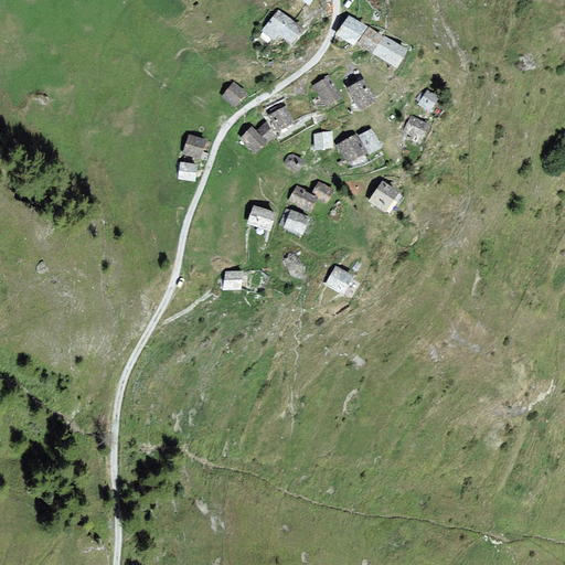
[(300,28),(279,11),(264,31),(274,38),(276,34),(278,31),(290,41),(300,28)]
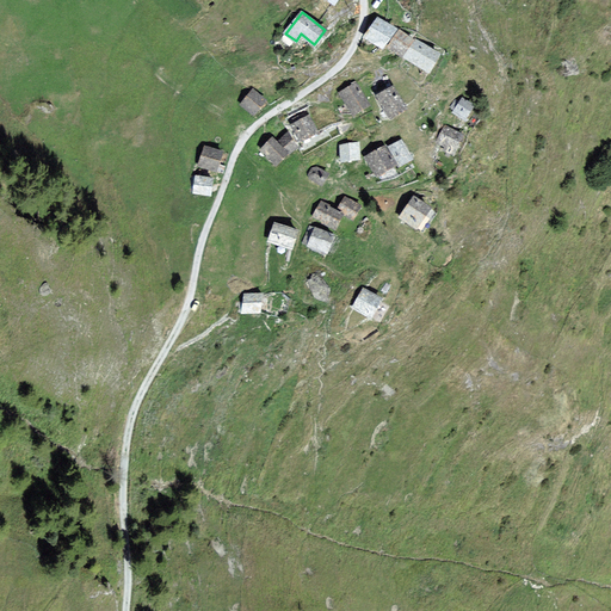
[(394,31),(378,20),(374,29),(365,38),(381,49),(394,31)]
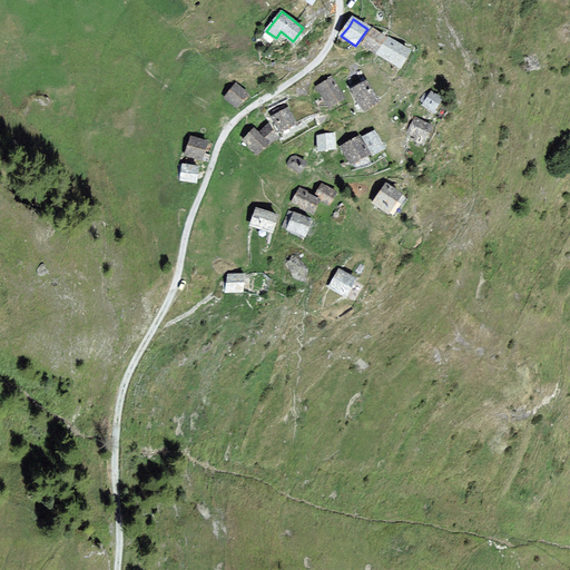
[(386,40),(373,30),(363,43),(375,53),(386,40)]
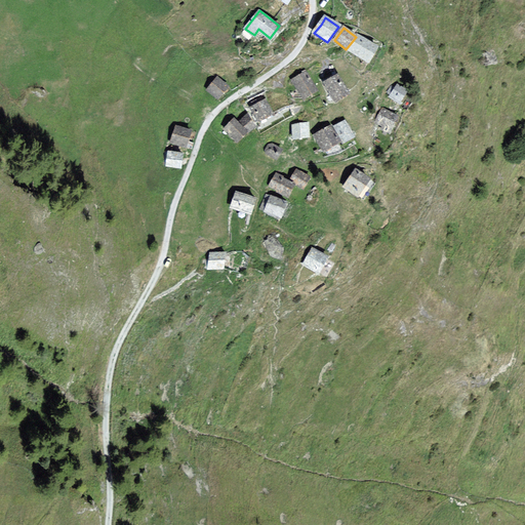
[(377,48),(359,37),(350,51),(368,63),(377,48)]
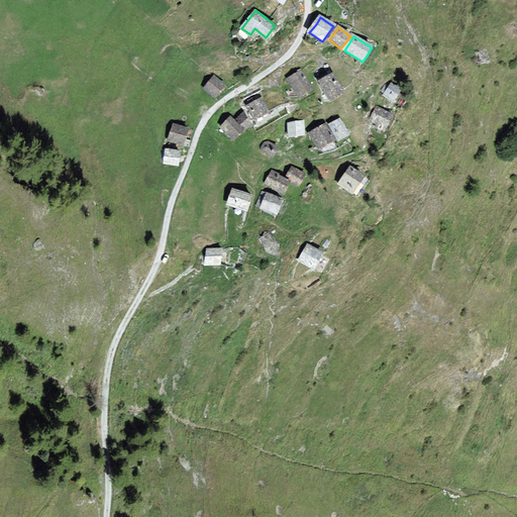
[(312,91),(300,72),(288,80),(290,83),(299,99),(312,91)]
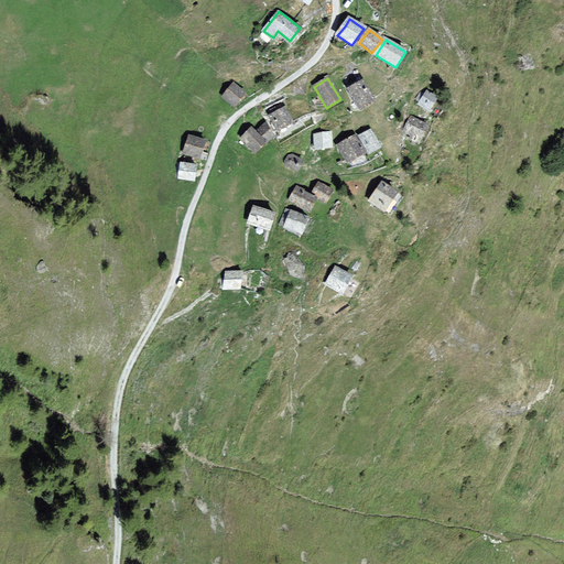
[(245,90),(232,82),(223,96),(236,105),(239,99),(245,90)]
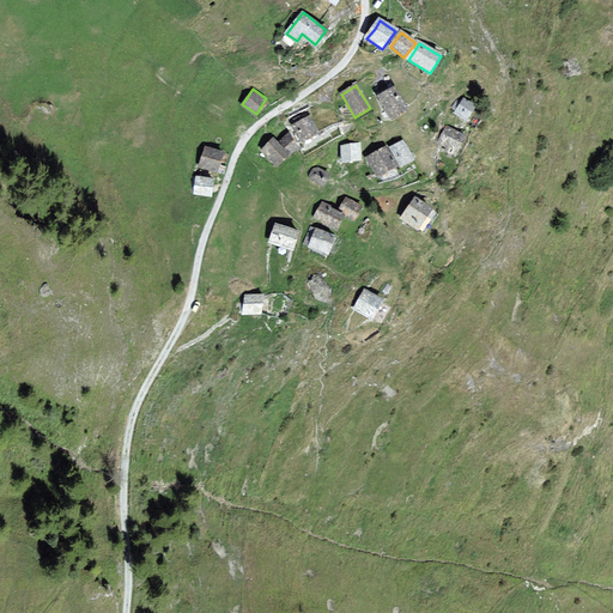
[(407,114),(393,90),(378,98),(382,104),(393,121),(407,114)]
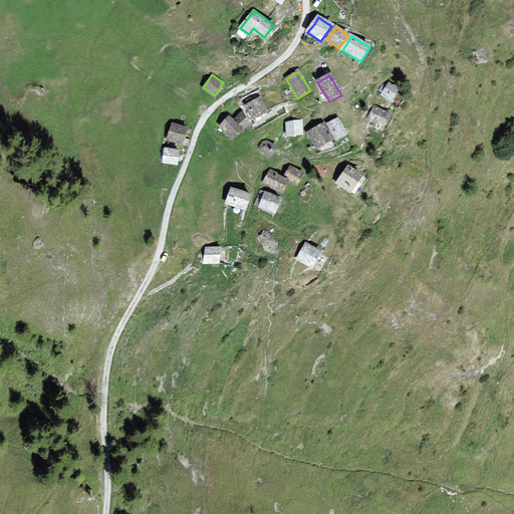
[(399,89),(389,83),(381,94),(392,100),(399,89)]
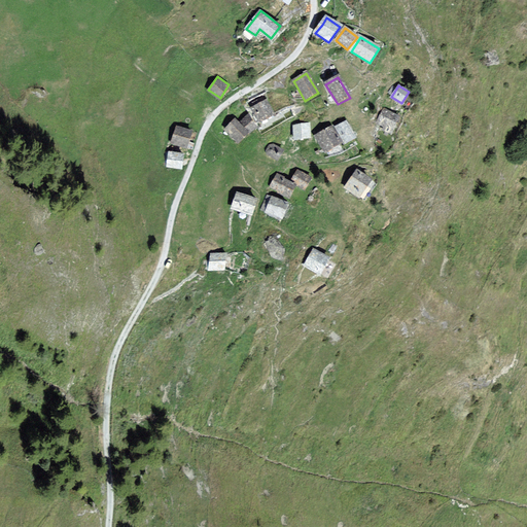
[(273,115),(265,101),(254,106),(262,121),(273,115)]
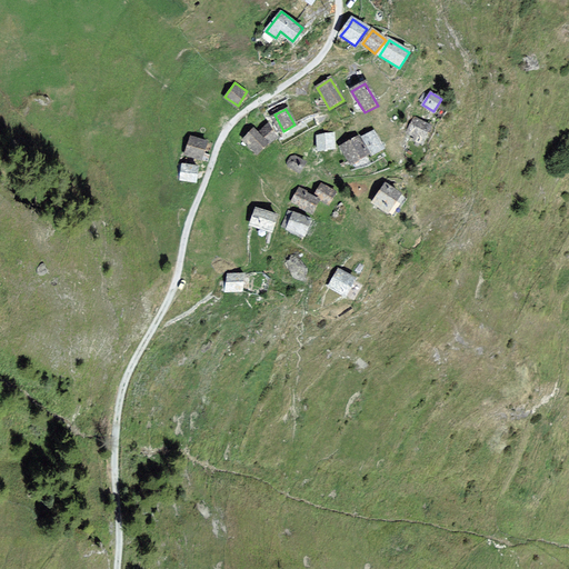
[(431,127),(413,118),(408,130),(410,131),(413,133),(411,137),(423,143),(431,127)]
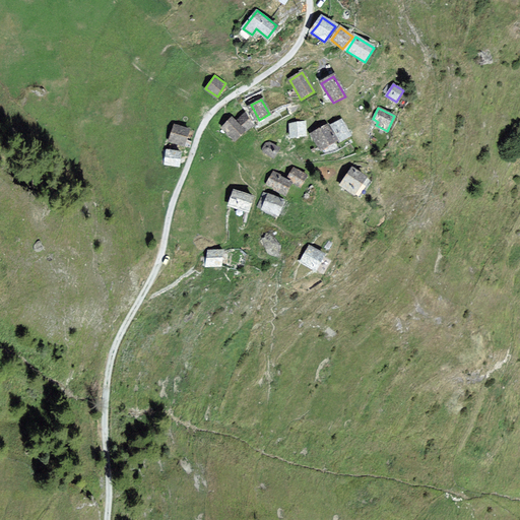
[(252,123),(243,114),(238,120),(235,123),(231,119),(222,128),(223,129),(236,140),(252,123)]
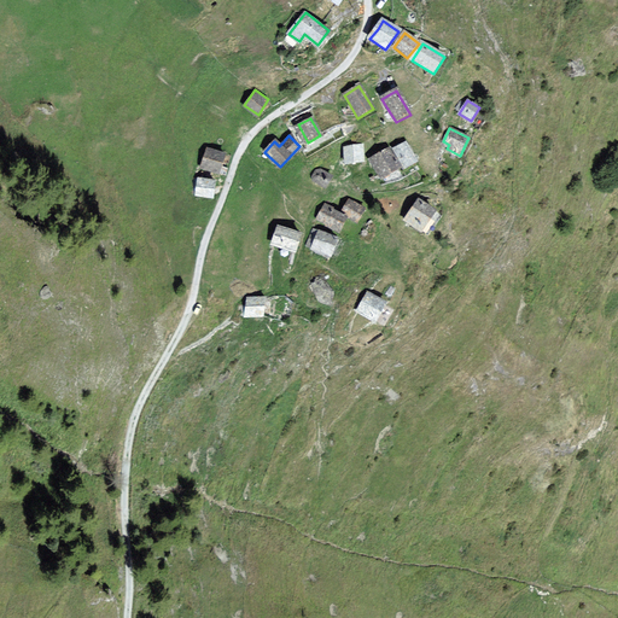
[(406,143),(394,149),(403,168),(415,162),(409,151),(406,143)]
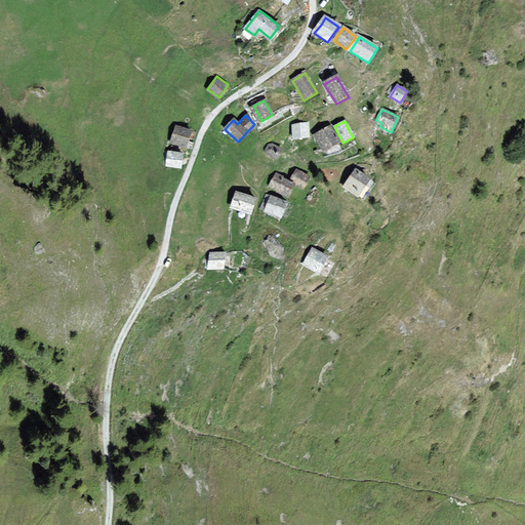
[(307,123),(292,124),(294,138),(308,137),(308,130),(307,123)]
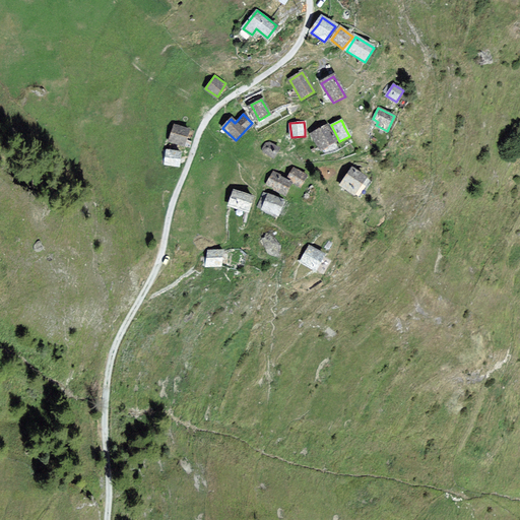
[(189,129),(174,125),(170,140),(184,145),(186,138),(189,129)]
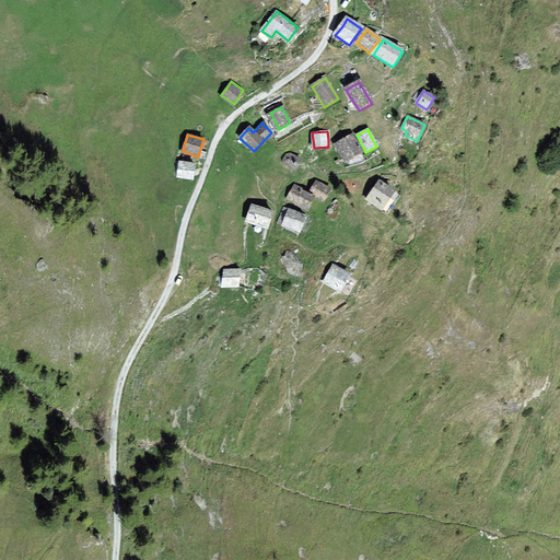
[(361,152),(351,135),(336,143),(346,161),(353,156),(361,152)]
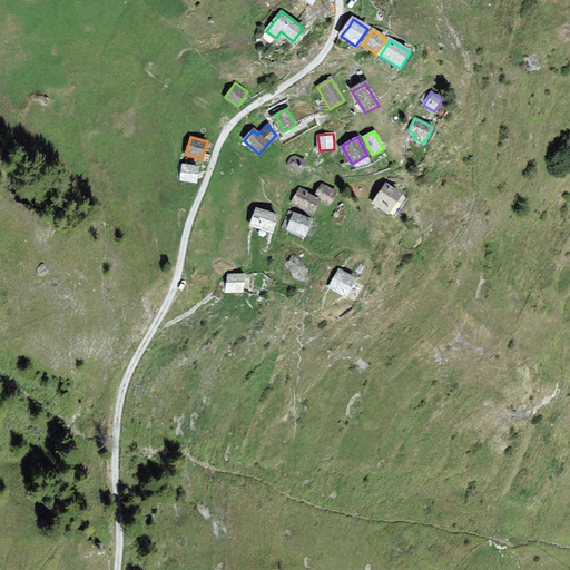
[(290,163),(291,166),(300,172),(302,167),(305,161),(296,156),(292,157),(290,163)]
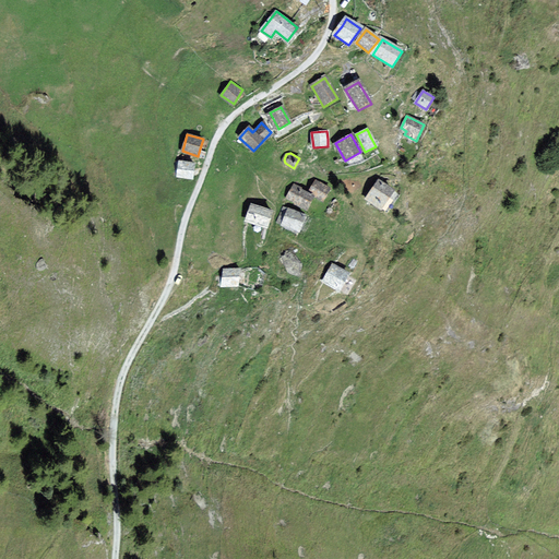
[(193,163),(179,162),(177,177),(192,178),(193,171),(193,163)]
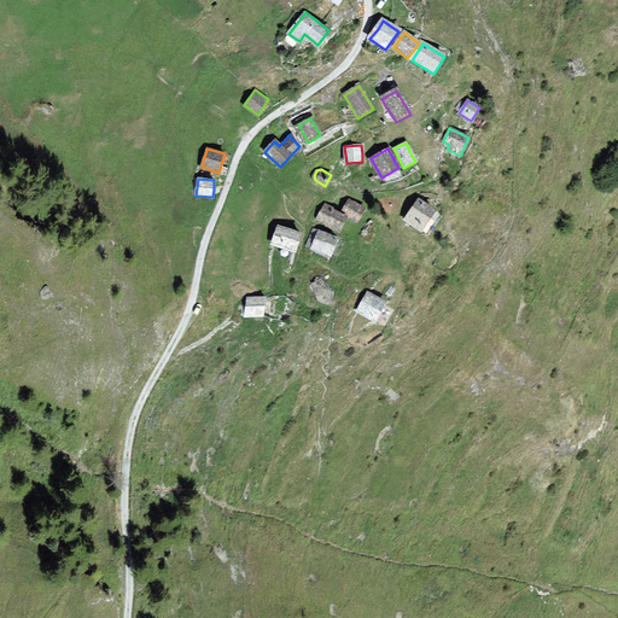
[(365,208),(349,199),(342,211),(356,221),(360,215),(365,208)]
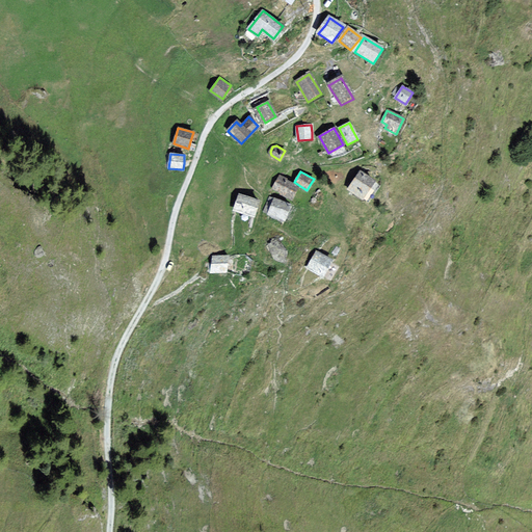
[(362,198),(373,182),(361,174),(349,189),(362,198)]
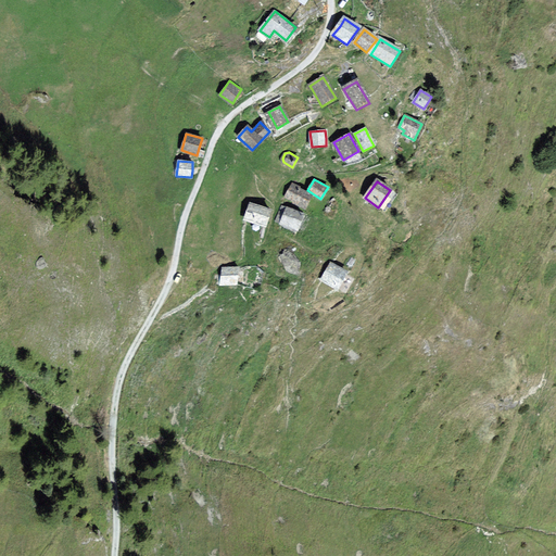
[(312,197),(292,186),(286,197),(304,209),(308,202),(312,197)]
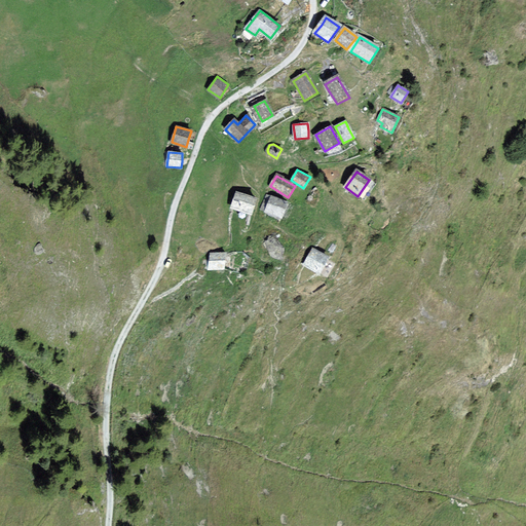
[(256,199),(236,193),(232,208),(235,209),(251,214),(256,199)]
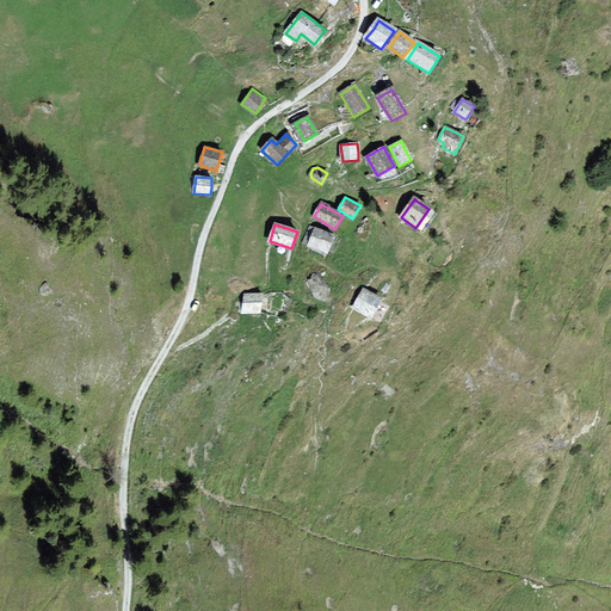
[(334,236),(309,227),(303,242),(327,253),(334,236)]
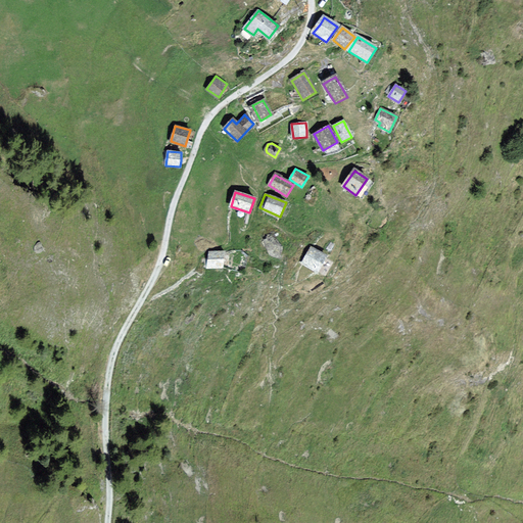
[(326,257),(311,249),(302,264),(317,272),(326,257)]
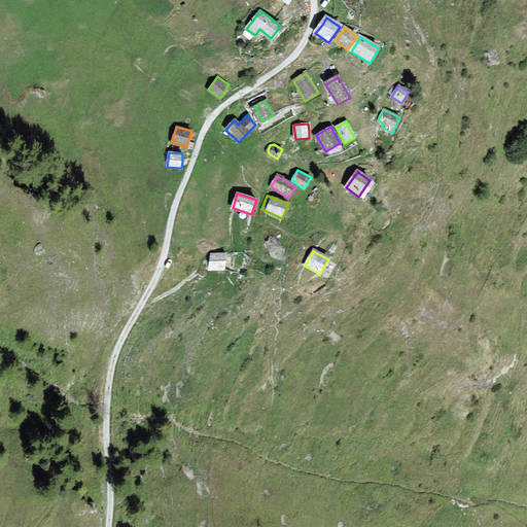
[(224,255),(211,254),(210,268),(223,269),(224,255)]
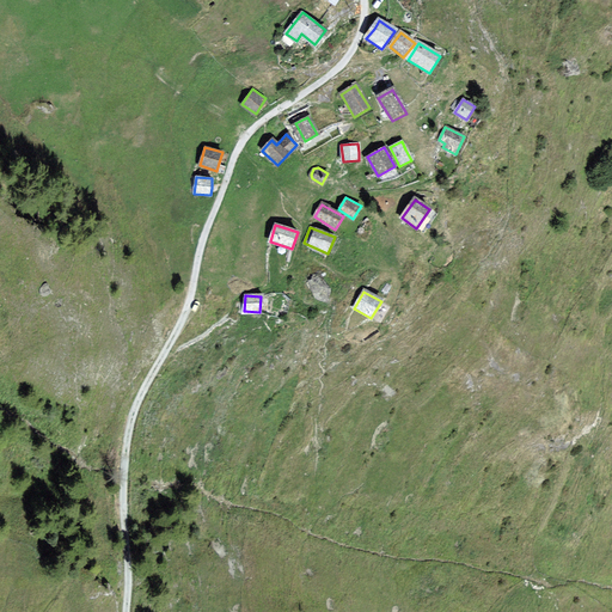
All buildings are outlined.
